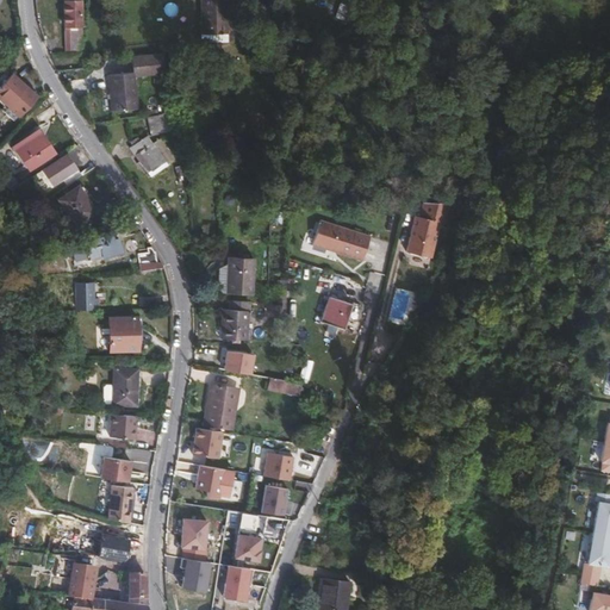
[(79,49),(73,0),(55,0),(62,50),(79,49)]
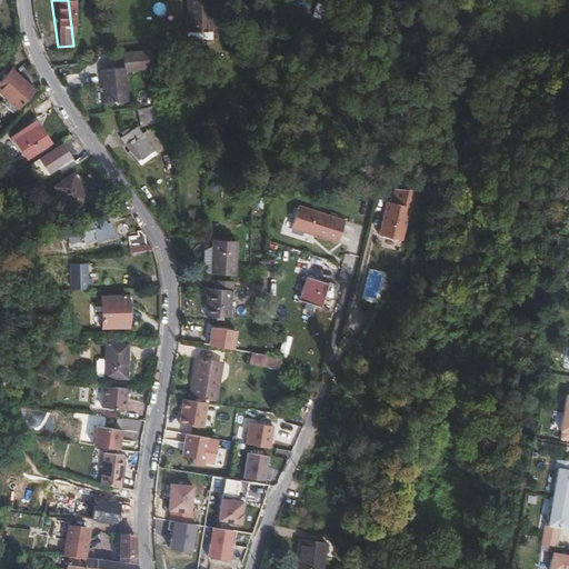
[(211,23),(211,0),(186,0),(186,29),(189,29),(211,29),(211,23)]
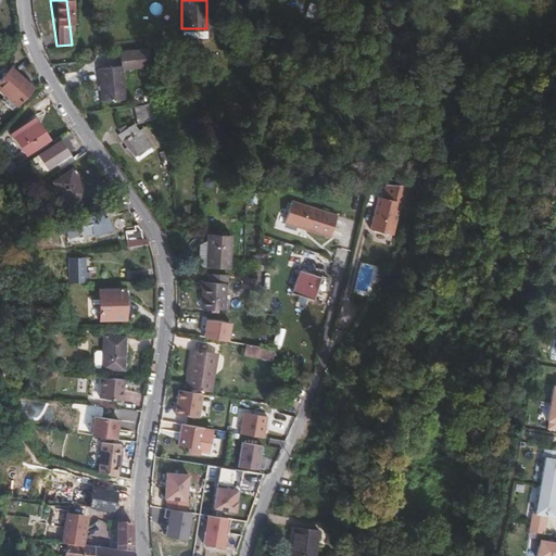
[(121,63),(98,66),(101,99),(124,97),(121,65),(150,63),(149,47),(119,49),(121,63)]
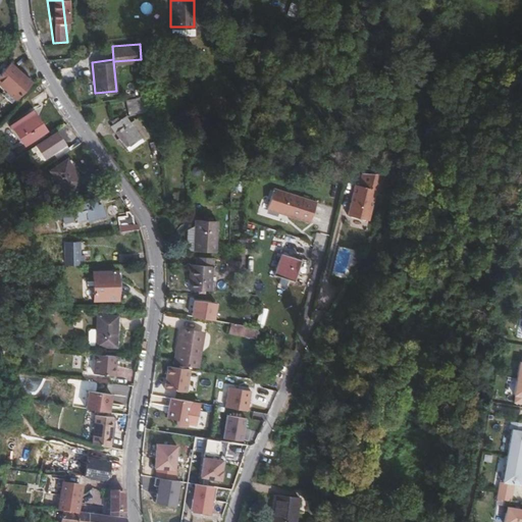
[(30,77),(8,59),(0,68),(0,80),(15,94),(30,77)]
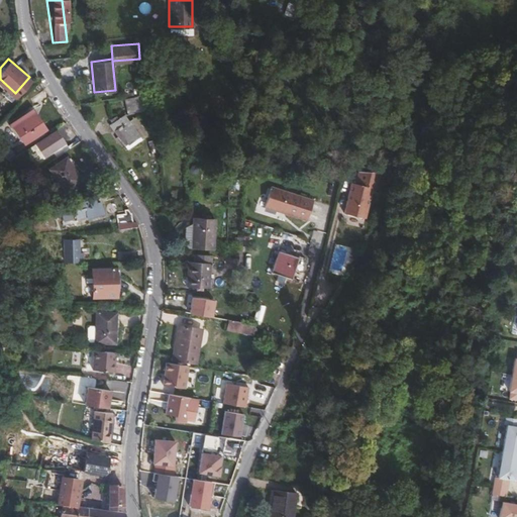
[(136,112),(135,96),(124,97),(125,113),(136,112)]
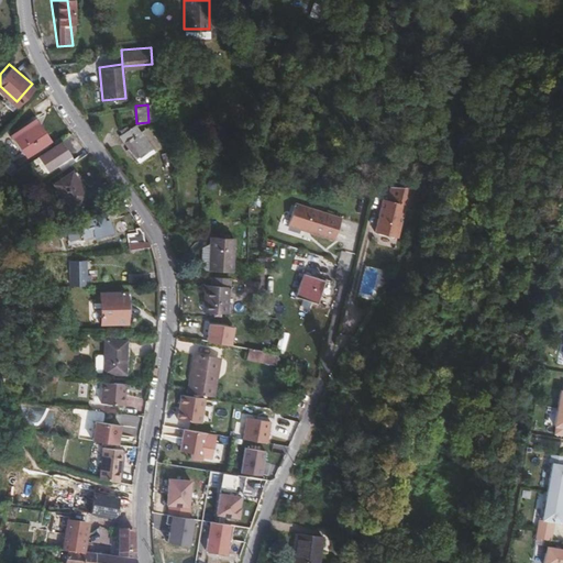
[(35,122),(14,136),(26,153),(46,139),(35,122)]
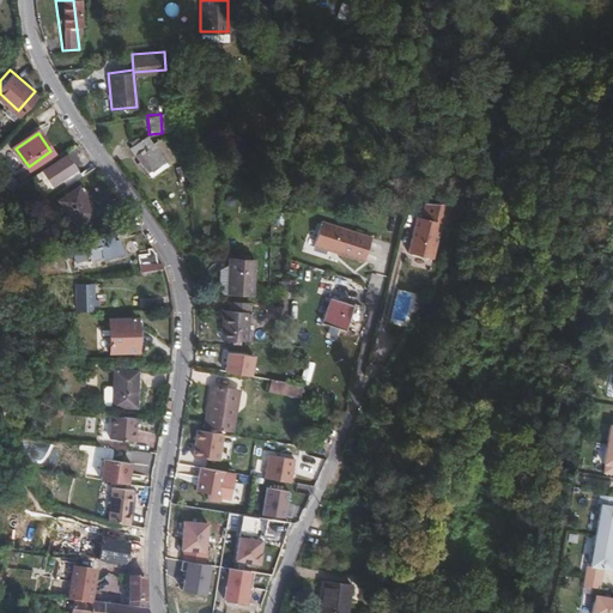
[(164,158),(150,141),(145,134),(128,146),(133,153),(140,149),(153,165),(164,158)]
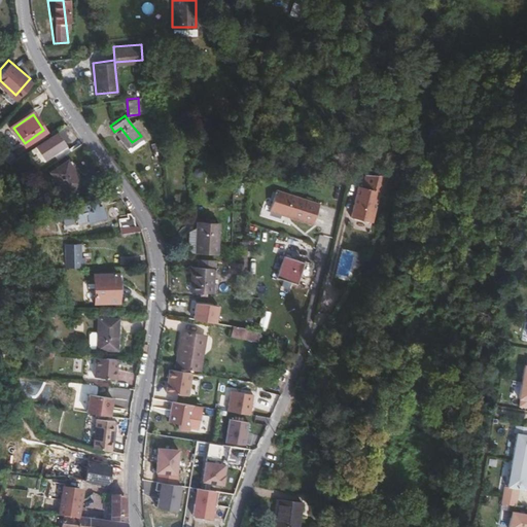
[(148,135),(135,117),(129,121),(141,136),(132,142),(126,146),(128,150),(148,135)]
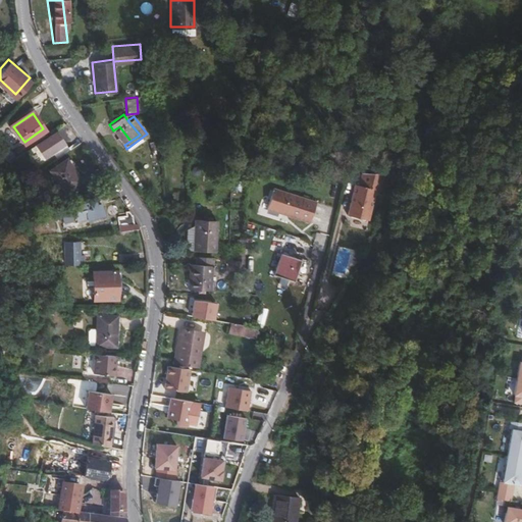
[(131,141),(119,126),(113,131),(124,145),(131,141)]
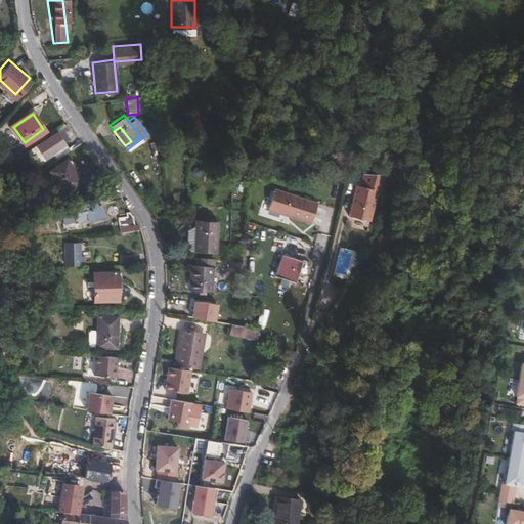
[(14,157),(0,136),(0,135),(0,149),(8,162),(14,157)]
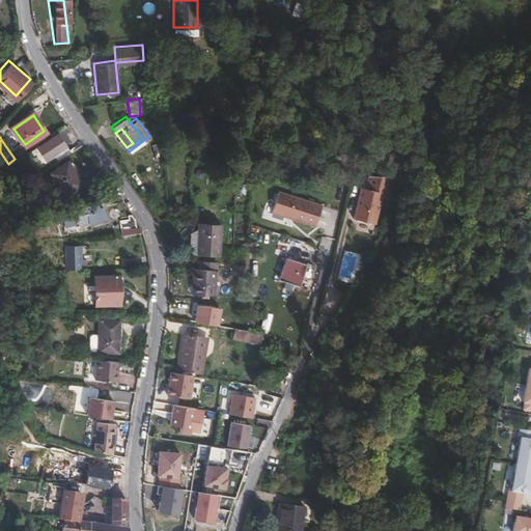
[(66,159),(49,171),(64,194),(82,182),(66,159)]
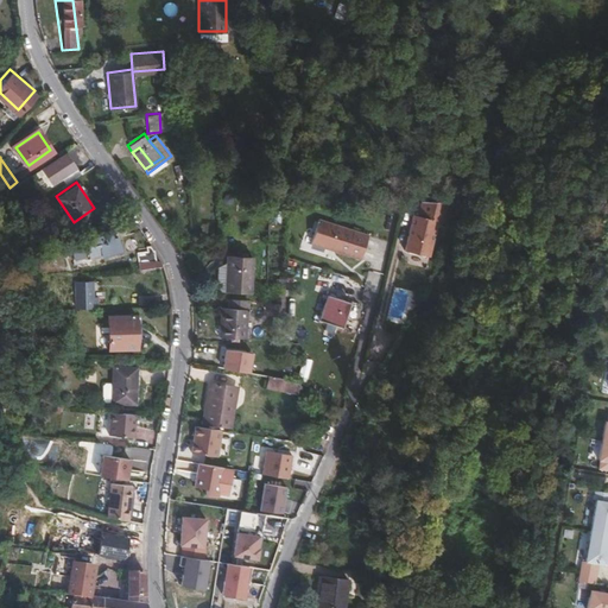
[(429,255),(437,221),(443,222),(448,201),(420,202),(417,215),(413,214),(404,249),(429,255)]
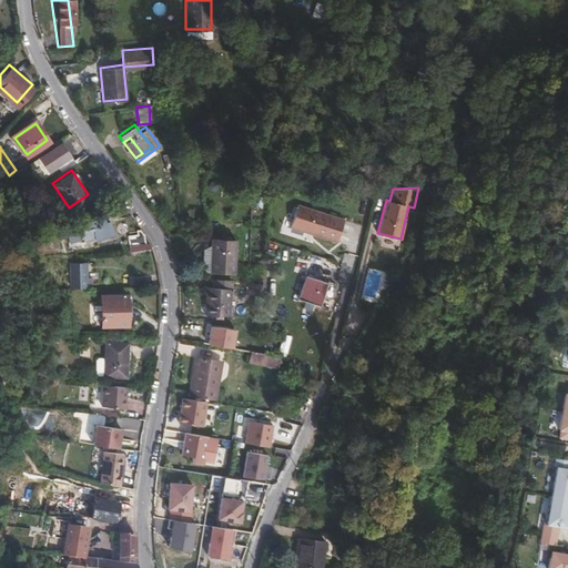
[(290,229),(337,244),(345,220),(297,204),(290,229)]
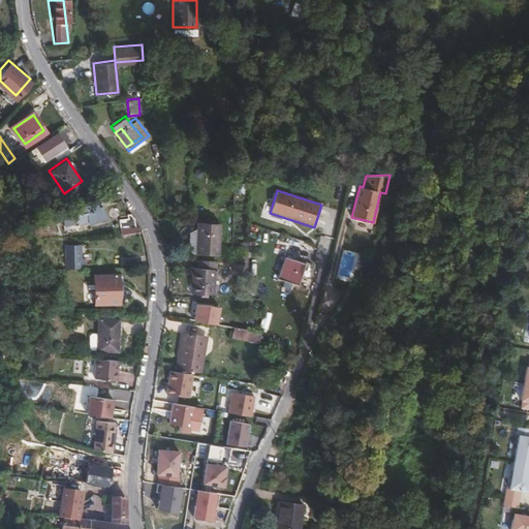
[(66,213),(59,215),(62,224),(69,222),(69,224),(87,220),(87,221),(103,216),(98,199),(65,210),(66,213)]
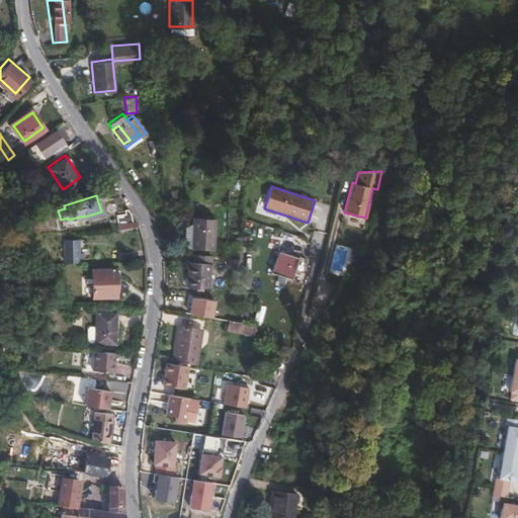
[(135,221),(132,212),(128,208),(124,209),(124,212),(115,213),(117,223),(135,221)]
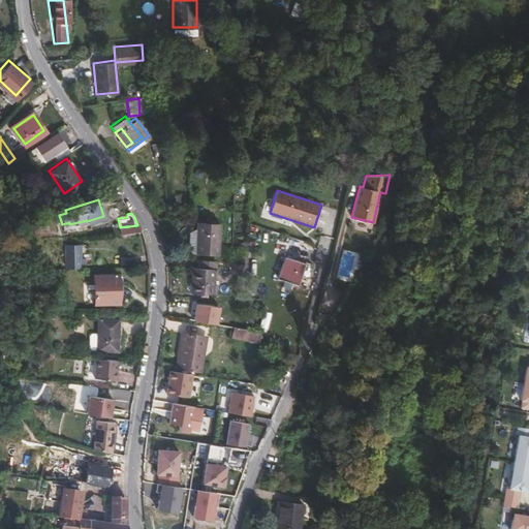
[(218,252),(218,222),(196,222),(196,232),(195,252),(218,252)]
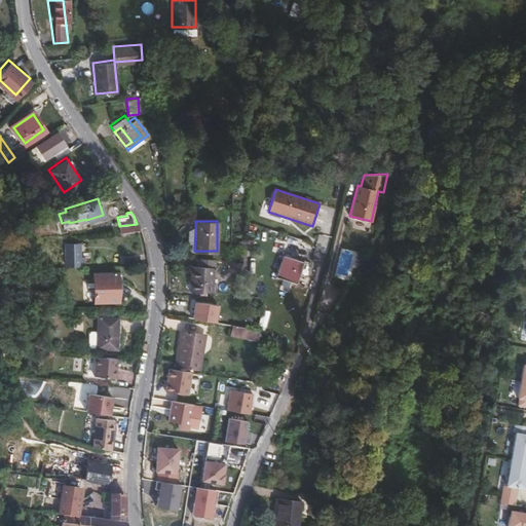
[(78,256),(78,241),(64,241),(65,264),(82,264),(82,256),(78,256)]
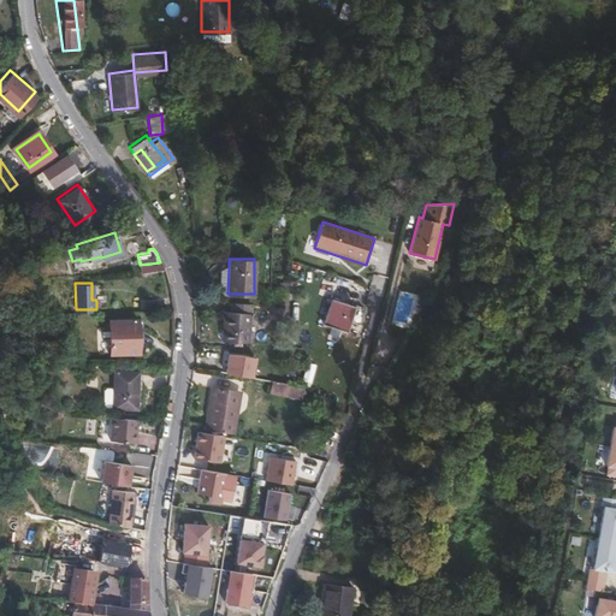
[(274,283),(273,320),(288,321),(289,284),(274,283)]
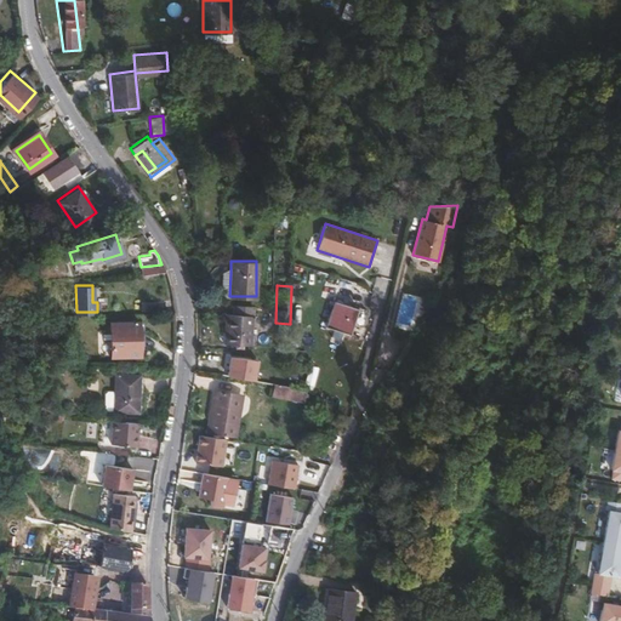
[(334,298),(328,325),(351,331),(357,303),(334,298)]
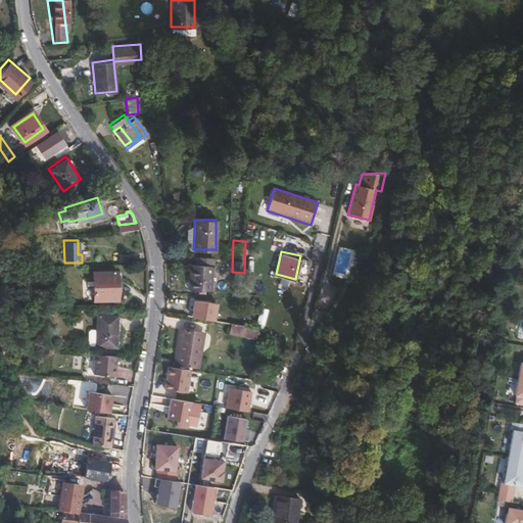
[(190,264),(189,289),(211,290),(212,256),(197,256),(196,264),(190,264)]
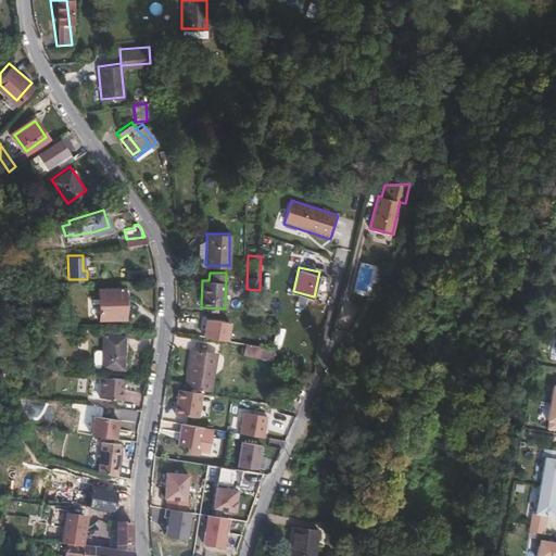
[(65,290),(65,280),(53,280),(53,291),(65,290)]
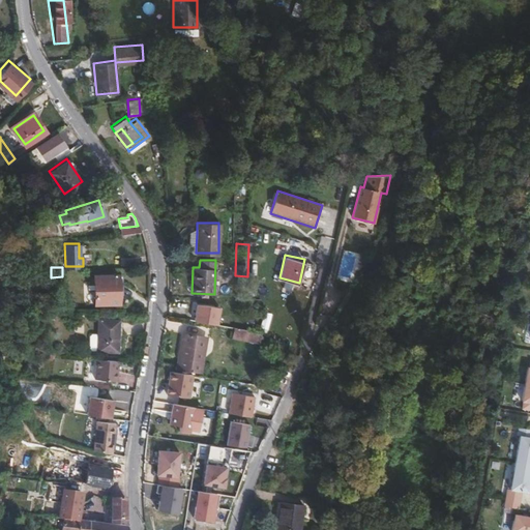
[(118,275),(94,275),(95,303),(119,302),(118,275)]
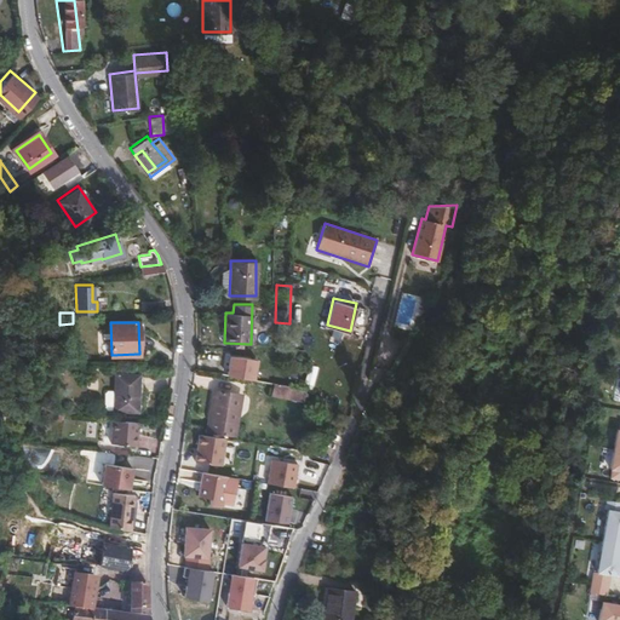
[(141,372),(115,371),(113,409),(137,411),(141,372)]
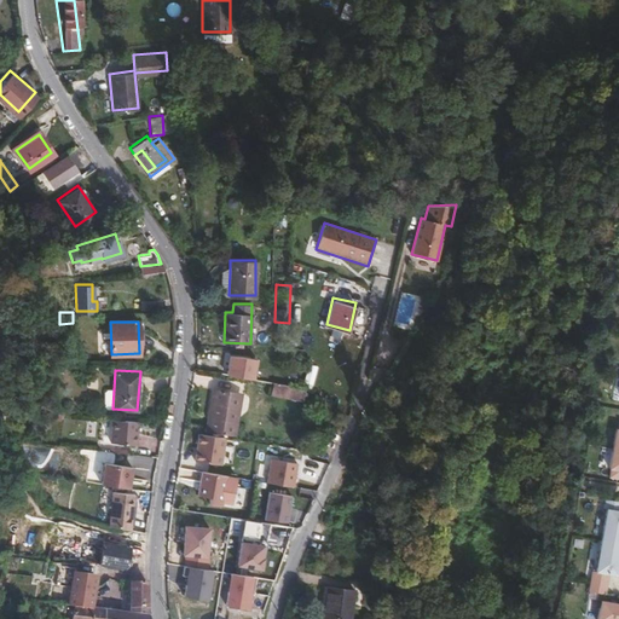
[(219,421),(224,393),(213,392),(208,418),(219,421)]
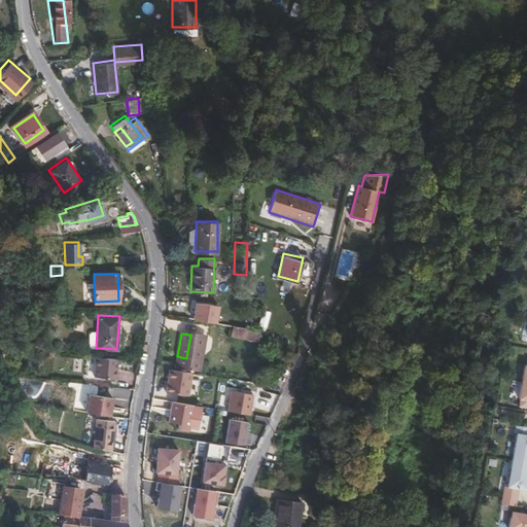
[(195,371),(199,336),(190,335),(186,358),(177,356),(176,367),(195,371)]
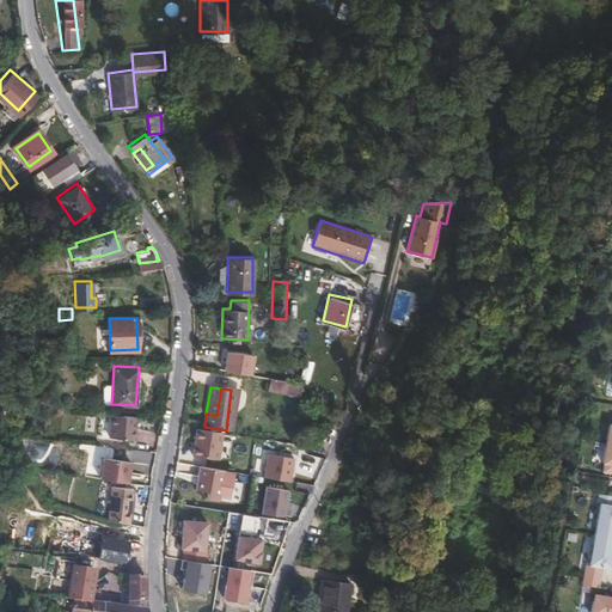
[(134,440),(136,415),(111,414),(109,436),(134,440)]
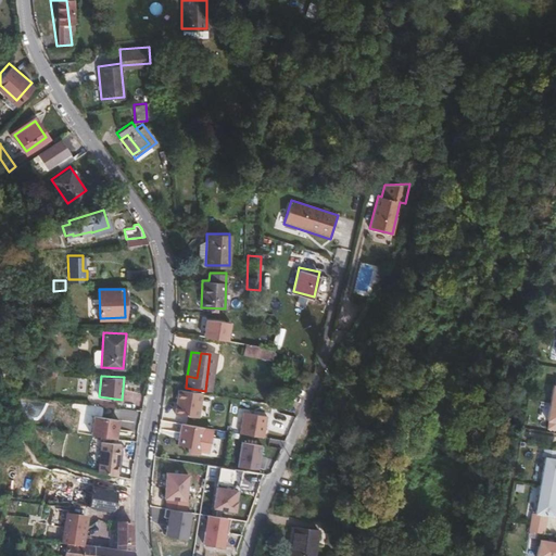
[(198,420),(202,395),(177,390),(173,416),(198,420)]
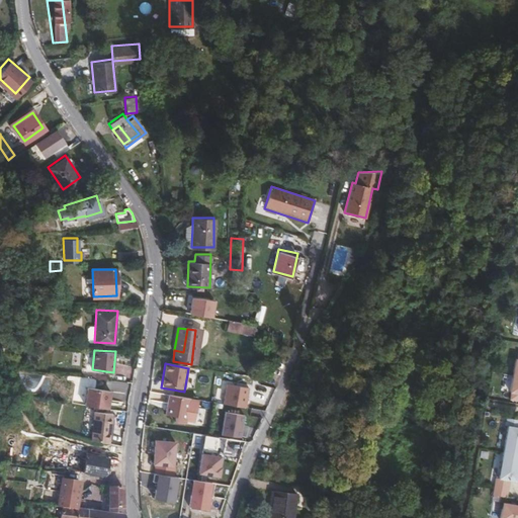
[(210,375),(205,394),(211,395),(217,376),(210,375)]
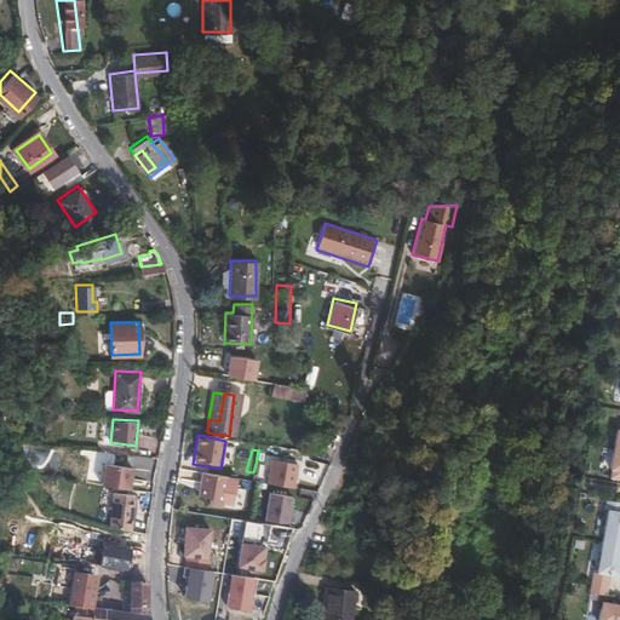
[(101,487),(131,493),(136,470),(105,463),(101,487)]
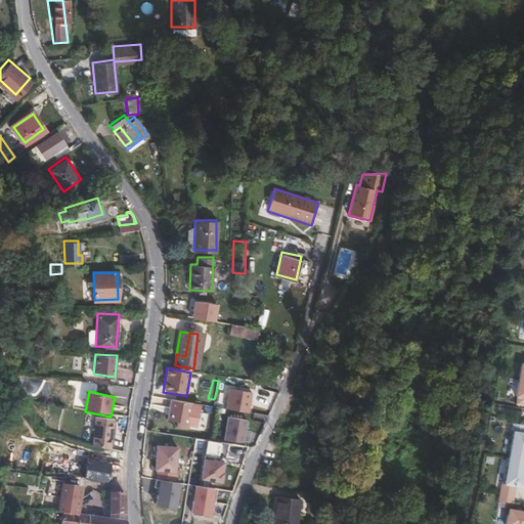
[(186,428),(190,402),(168,398),(165,420),(175,421),(175,426),(186,428)]
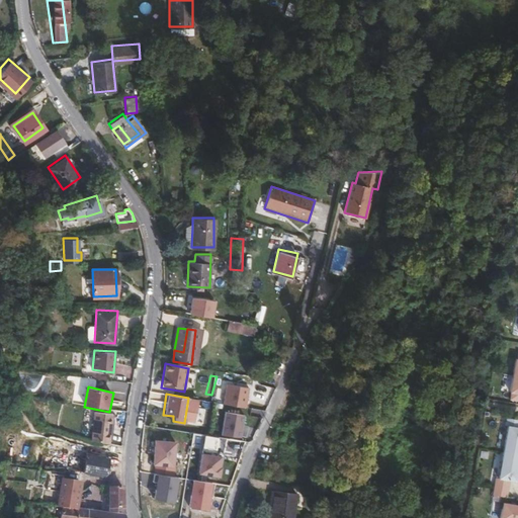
[(108,442),(109,413),(92,412),(91,438),(108,442)]
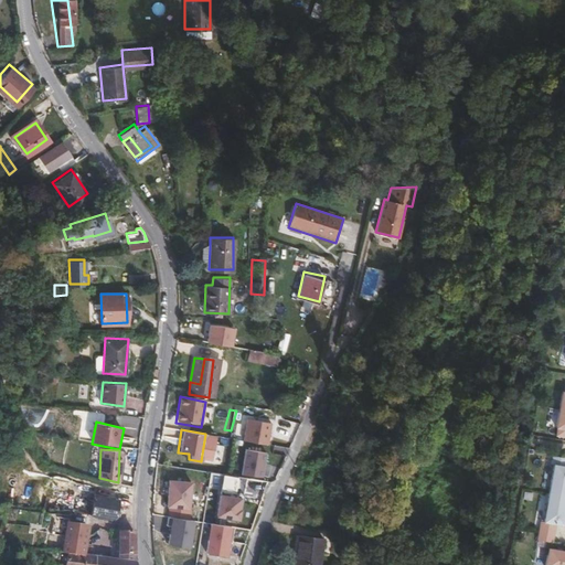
[(242,473),(244,449),(240,449),(240,455),(235,455),(234,472),(242,473)]
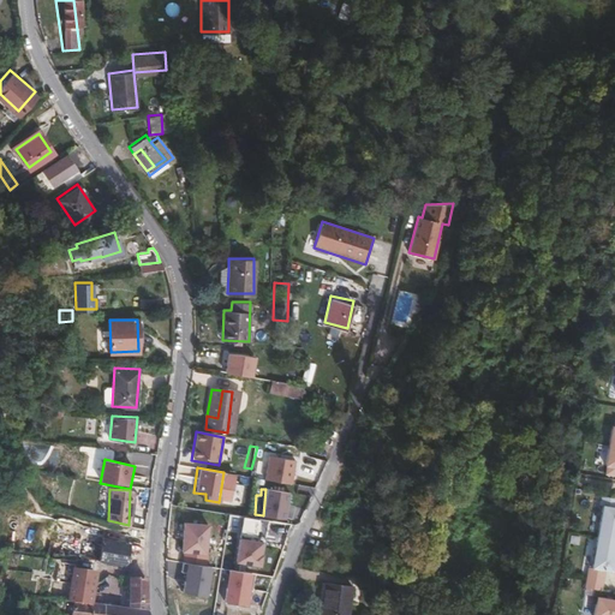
[(603,506),(597,537),(614,541),(614,499),(602,496),(601,506),(603,506)]
